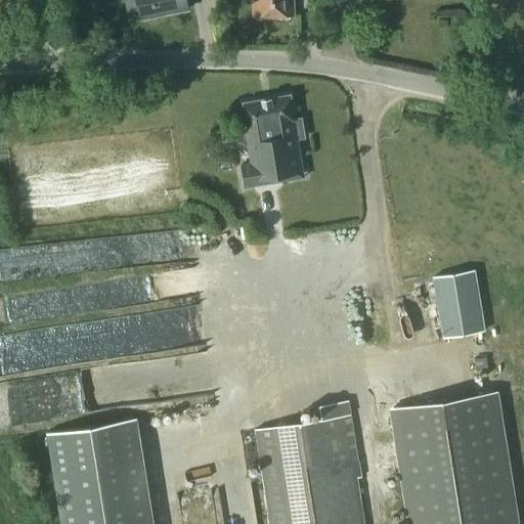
[(141,18),(189,9),(187,0),(125,0),(128,11),(139,9),(141,18)]
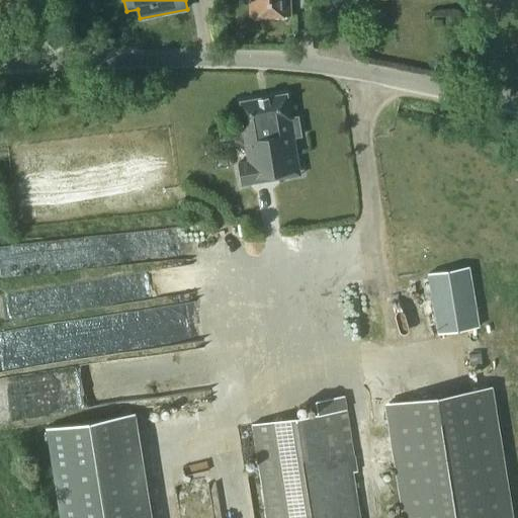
[(250,0),(251,17),(291,16),(290,0),(250,0)]
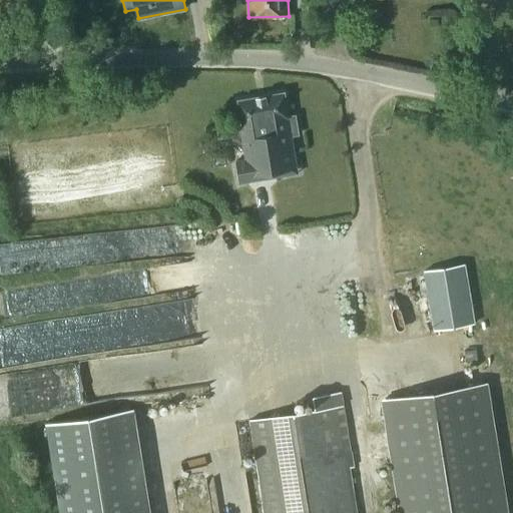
[(239,183),(297,173),(295,159),(291,135),(298,134),(295,116),(288,117),(284,93),(237,101),(243,137),(241,138),(245,160),(235,161),(239,183)]
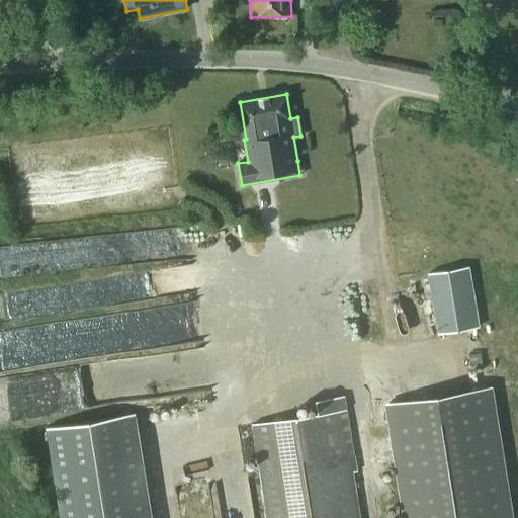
[(470,268),(430,274),(439,332),(481,326),(470,268)]
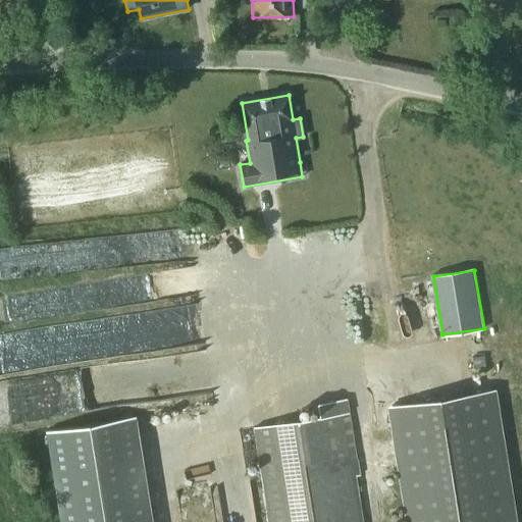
[(518,521),(497,387),(387,405),(406,521),(518,521)]
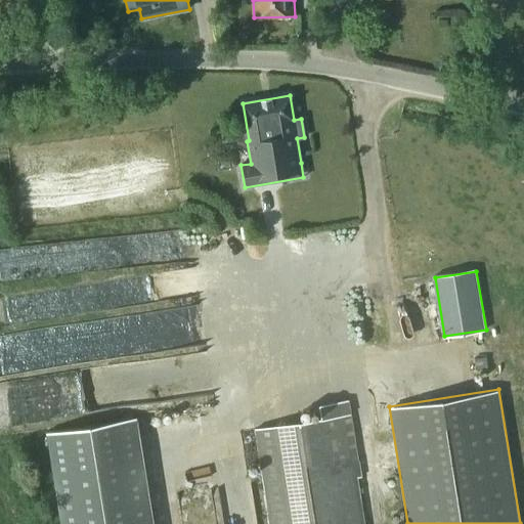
[(351,412),(255,428),(269,523),(361,523),(352,461),(359,460),(351,412)]
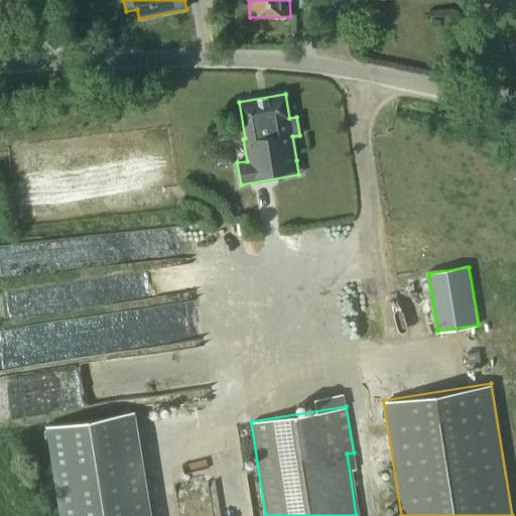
[(152,515),(137,413),(48,426),(61,515),(152,515)]
